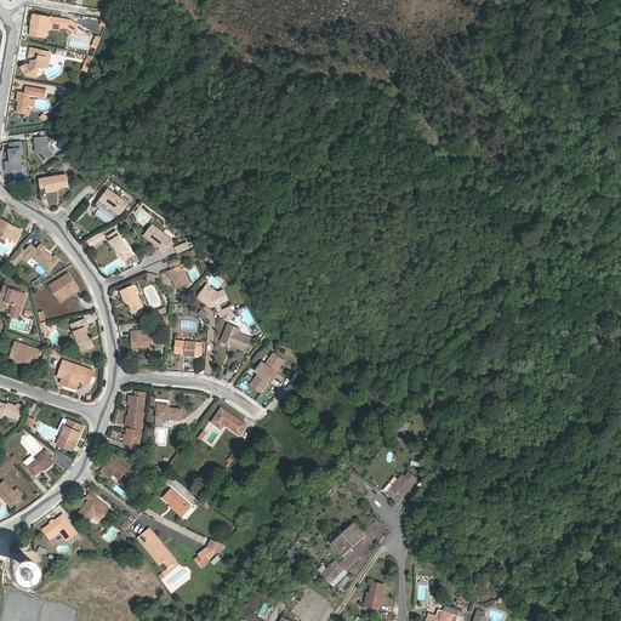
[(61,28),(63,18),(34,13),(32,23),(33,23),(33,28),(32,27),(29,35),(38,36),(39,34),(45,35),(46,30),(49,29),(50,27),(61,28)]
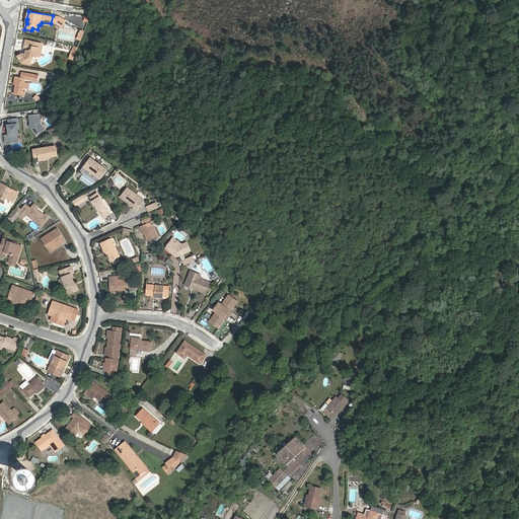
[(59,16),(56,23),(62,26),(66,20),(59,16)]
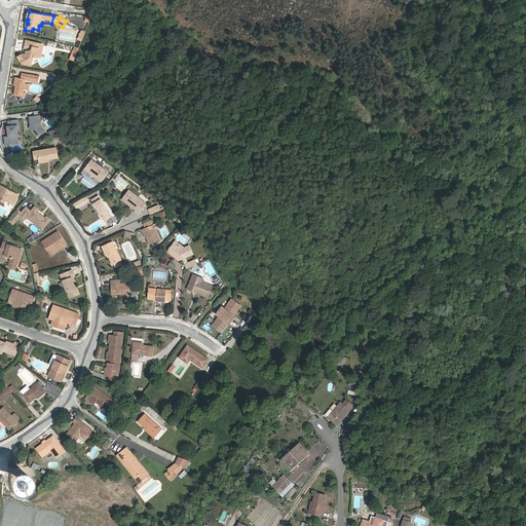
[(33,29),(32,31),(39,33),(40,27),(44,25),(51,26),(51,24),(42,23),(41,25),(39,26),(38,30),(33,29)]
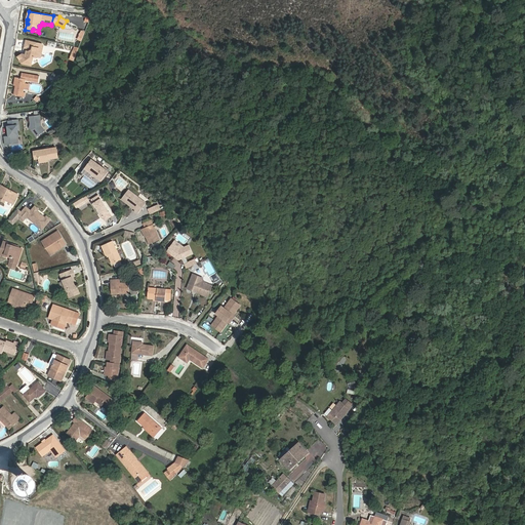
[(42,44),(27,41),(25,50),(28,50),(27,54),(23,53),(18,56),(22,63),(32,65),(34,56),(38,57),(38,56),(39,56),(39,55),(38,52),(39,49),(41,49),(42,49),(43,46),(42,44)]
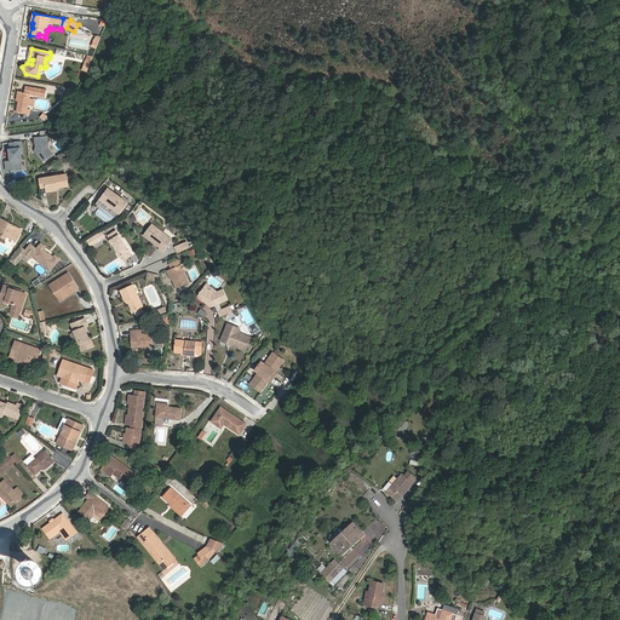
[(45,97),(46,90),(27,86),(26,93),(18,92),(17,101),(19,102),(17,112),(29,114),(30,110),(28,109),(30,95),(45,97)]
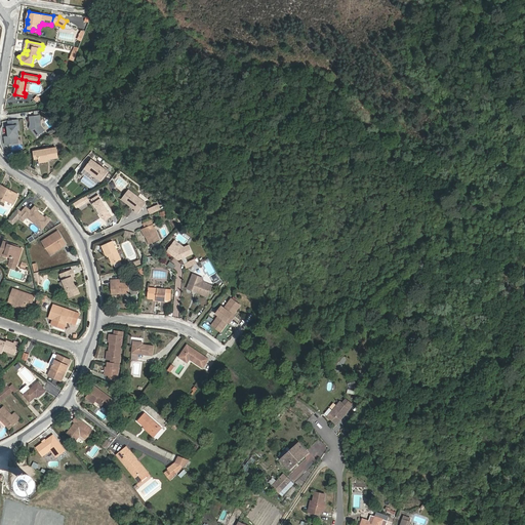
[(41,126),(40,115),(30,117),(31,124),(31,130),(37,137),(45,131),(41,126)]
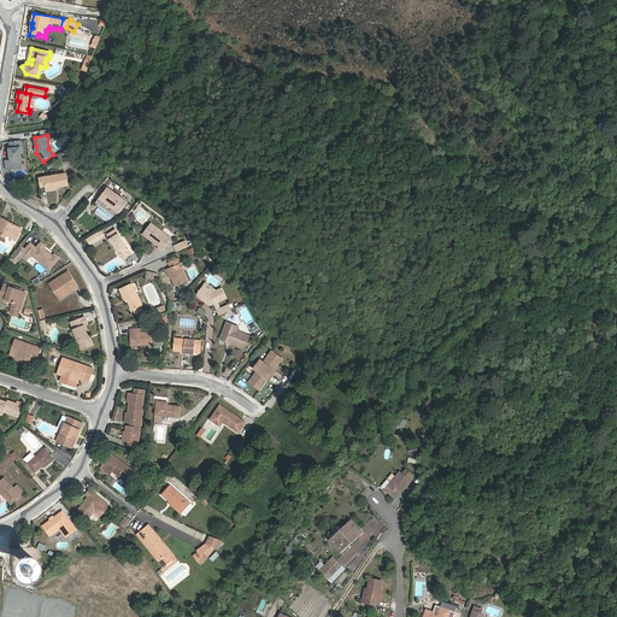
[(11,148),(10,150),(11,158),(11,160),(9,162),(6,162),(7,170),(22,168),(21,160),(22,159),(22,153),(23,153),(22,141),(10,142),(11,148)]
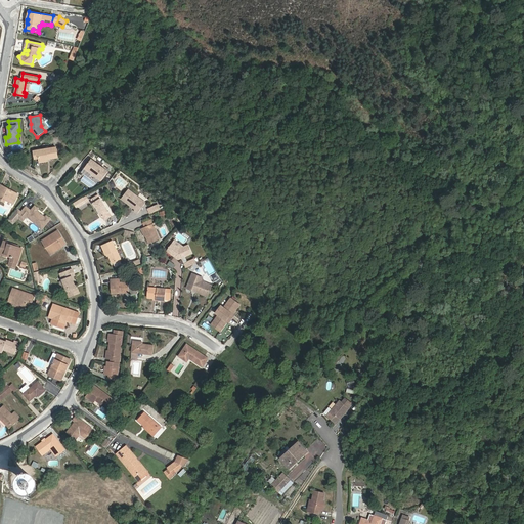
[(41,161),(48,159),(48,158),(59,156),(57,145),(35,150),(36,158),(40,158),(40,159),(41,161)]
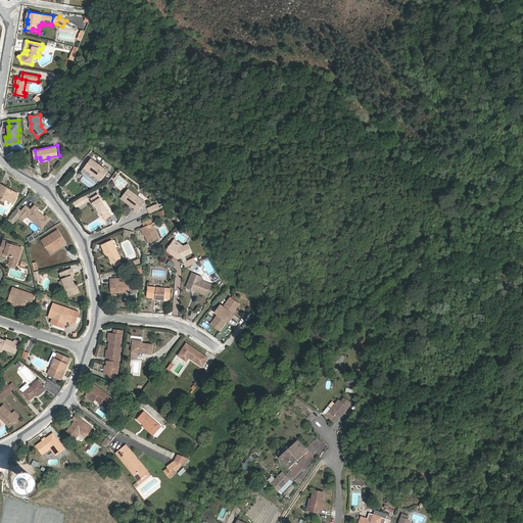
[(109,171),(92,158),(86,167),(102,179),(109,171)]
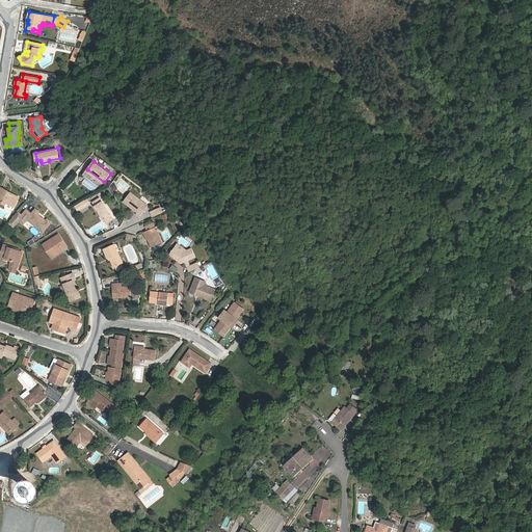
[(7,190),(0,186),(0,202),(5,205),(6,202),(15,206),(19,196),(10,192),(10,193),(7,192),(7,190)]
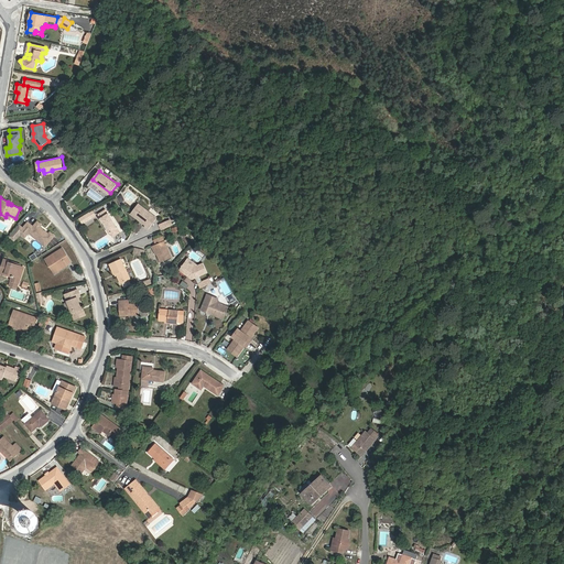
[(140,203),(132,214),(147,225),(145,226),(150,229),(159,217),(140,203)]
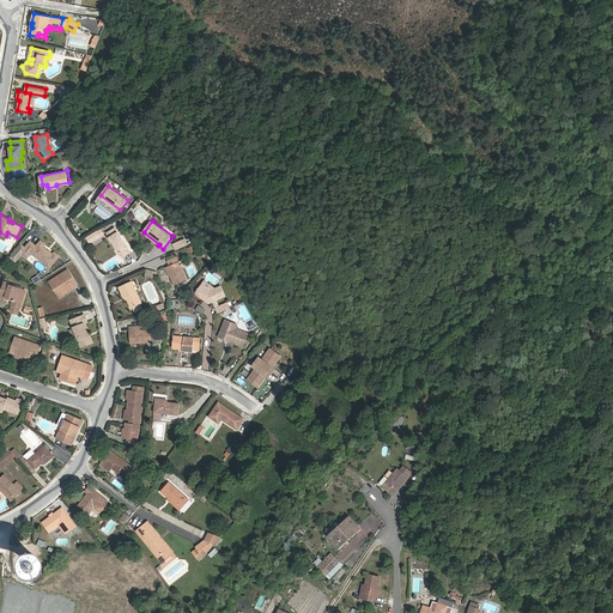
[(167,220),(163,225),(171,232),(176,228),(167,220)]
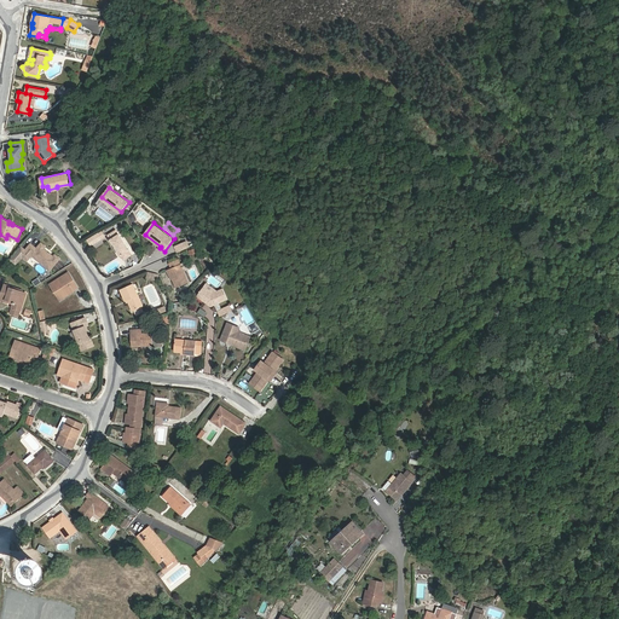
[(110,239),(114,247),(116,246),(119,250),(117,252),(121,258),(122,256),(129,250),(116,230),(108,236),(110,239)]
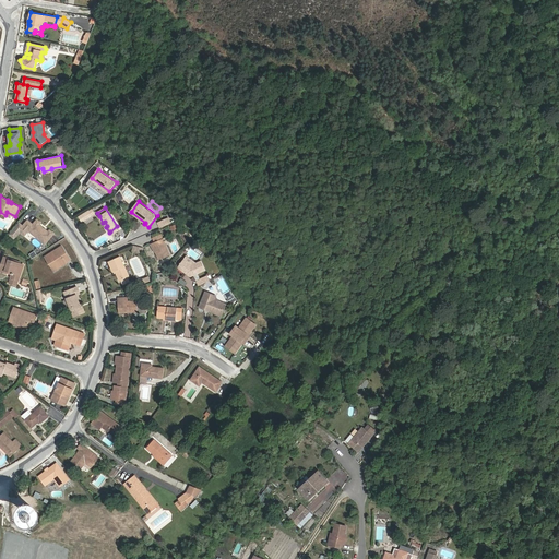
[(79,216),(82,222),(93,214),(91,210),(79,216)]
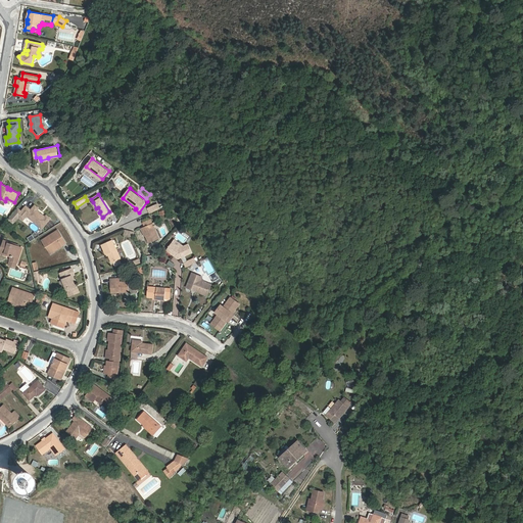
[(159,209),(157,204),(150,207),(152,212),(159,209)]
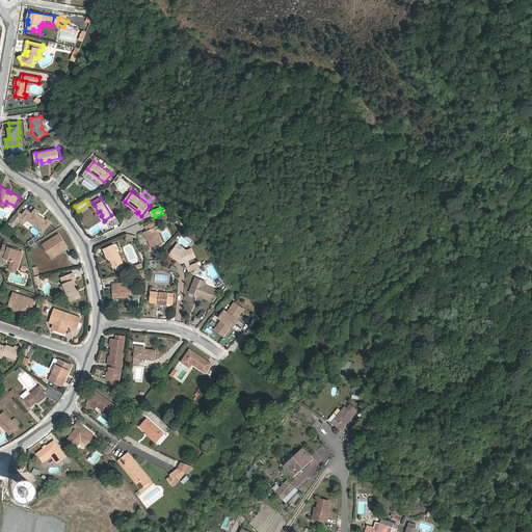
[(8,222),(12,227),(19,220),(23,223),(27,219),(28,217),(32,220),(30,222),(43,232),(51,221),(47,218),(46,220),(42,217),(42,218),(40,217),(41,216),(37,213),(38,212),(35,209),(31,213),(26,209),(21,215),(18,212),(8,222)]
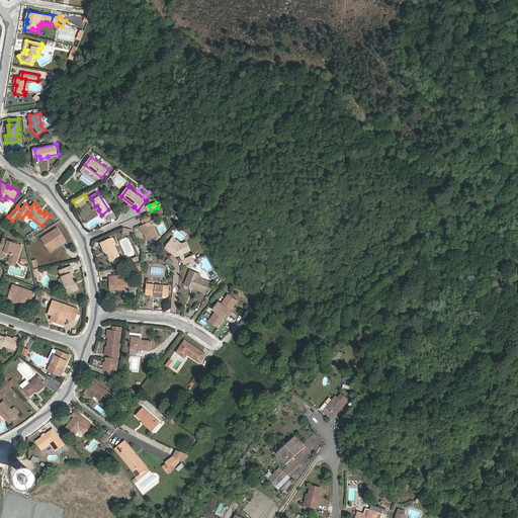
[(144,225),(142,226),(145,234),(149,241),(158,237),(150,218),(143,221),(144,225)]
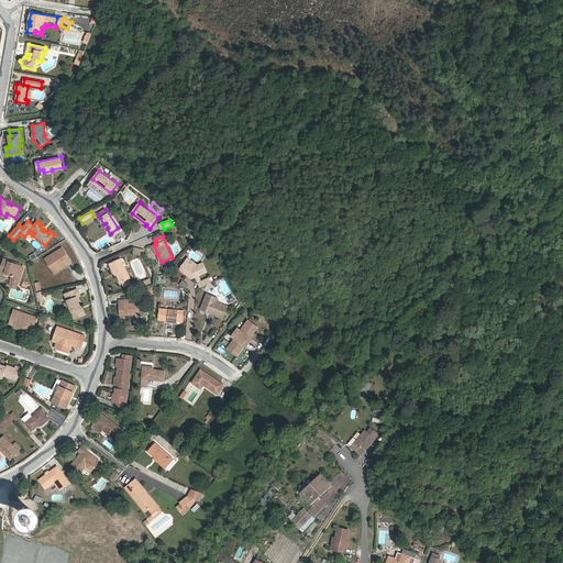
[(63,247),(45,257),(55,273),(59,269),(57,267),(66,262),(67,263),(70,261),(63,247)]
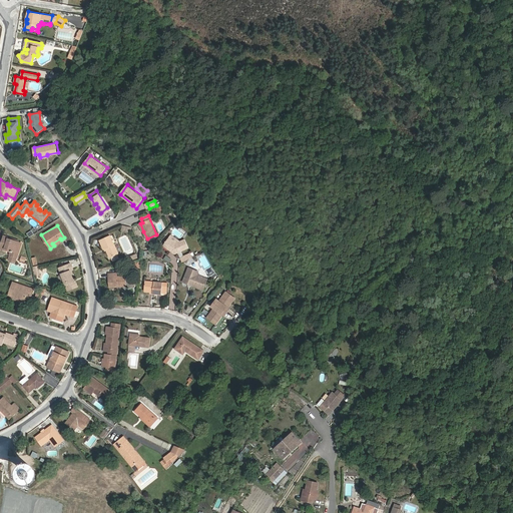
[(9,253),(17,257),(21,242),(3,236),(0,244),(0,245),(11,249),(9,253)]
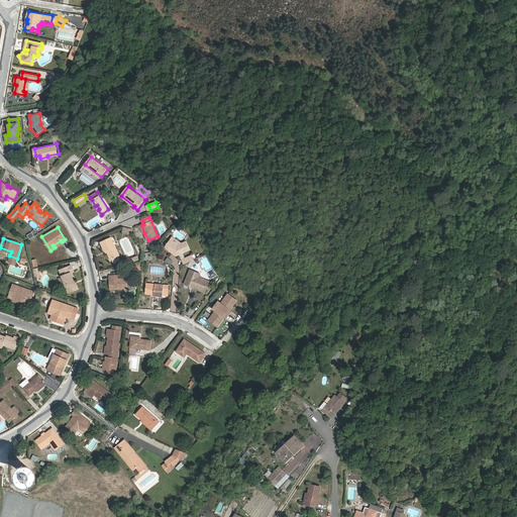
[(112,238),(101,243),(105,251),(107,250),(111,260),(119,255),(112,238)]
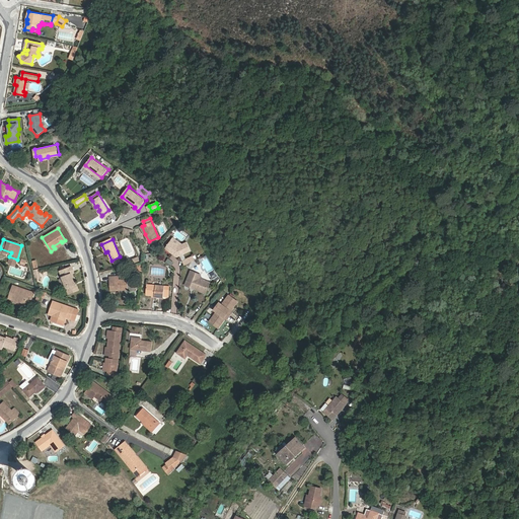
[(179,245),(170,240),(165,248),(178,256),(194,250),(190,241),(179,245)]
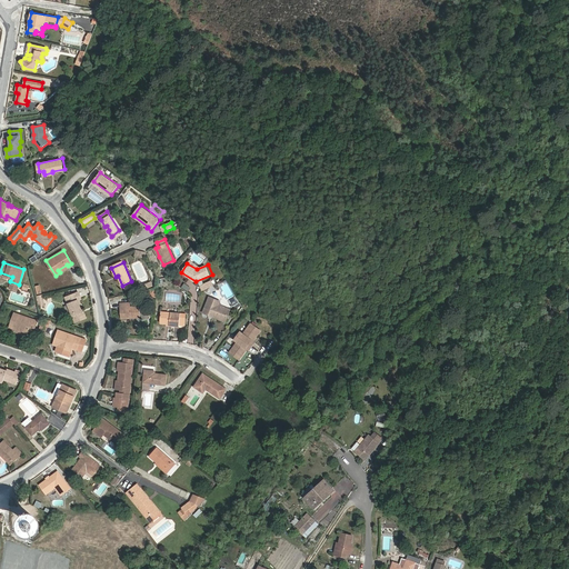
[(203,290),(216,285),(213,280),(201,285),(203,290)]
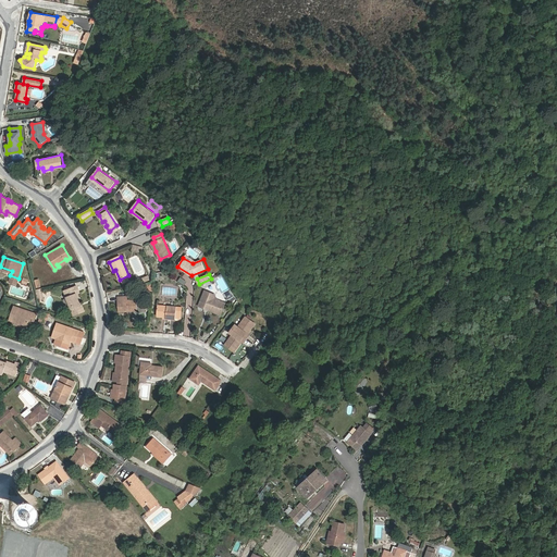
[(155,282),(149,283),(149,285),(144,286),(145,289),(147,289),(148,292),(152,291),(152,287),(155,287),(155,282)]
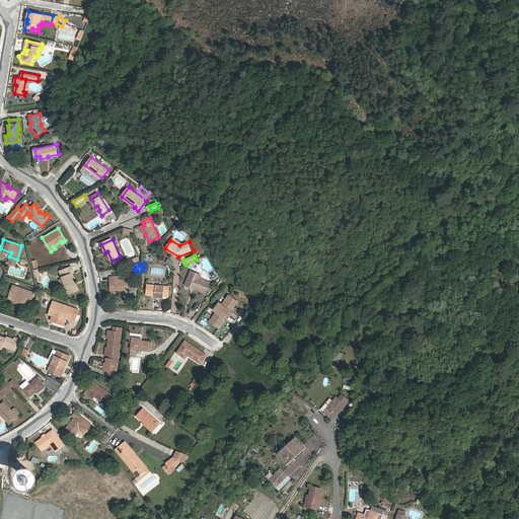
[(79,290),(77,285),(76,286),(75,284),(76,283),(73,273),(75,273),(72,267),(60,271),(69,294),(79,290)]
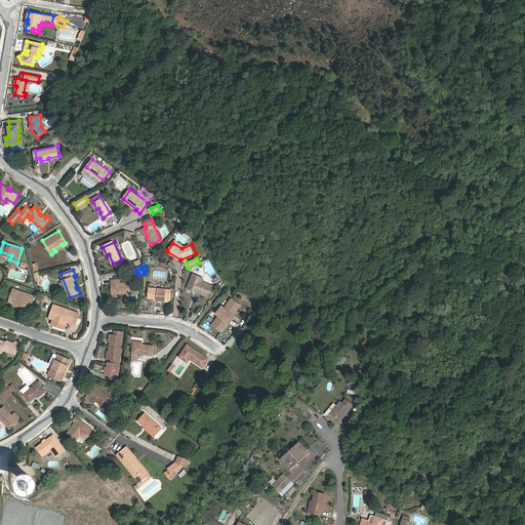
[(211,275),(214,282),(223,278),(218,272),(211,275)]
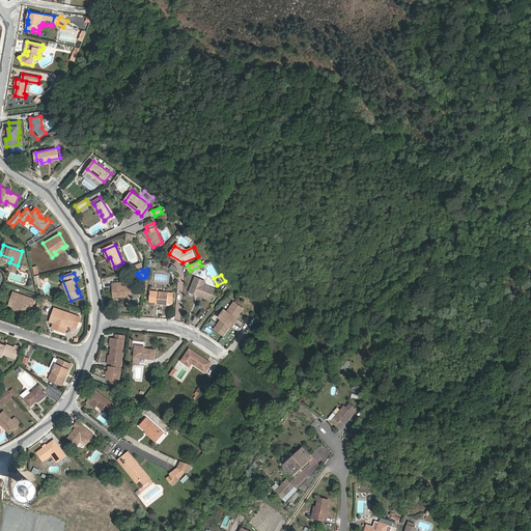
[(200,295),(212,300),(216,288),(208,285),(207,283),(205,282),(206,280),(196,277),(192,289),(201,294),(200,295)]
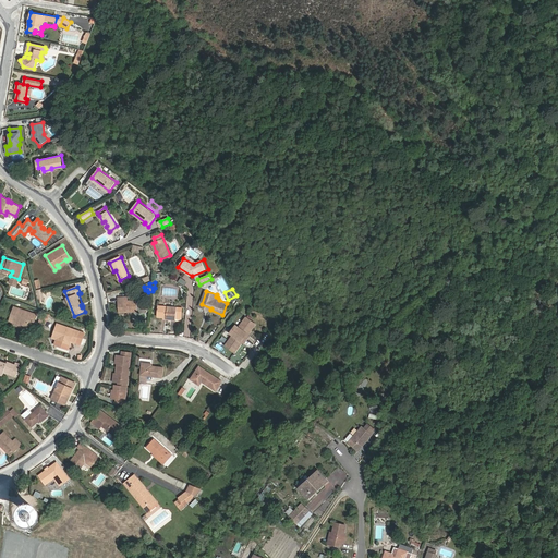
[(128,298),(119,298),(120,313),(137,312),(137,302),(128,302),(128,298)]
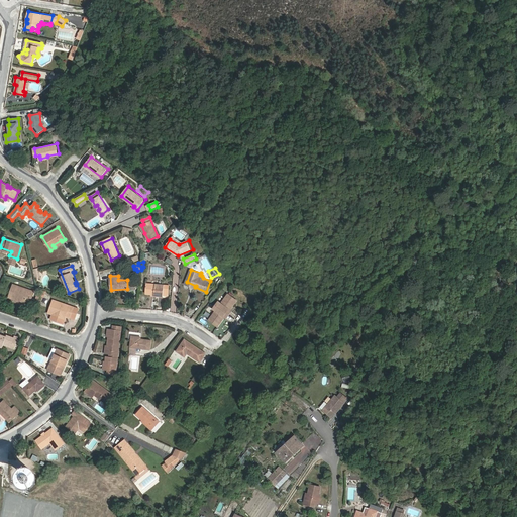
[(9,297),(13,298),(26,302),(26,300),(31,301),(34,291),(13,284),(9,297)]
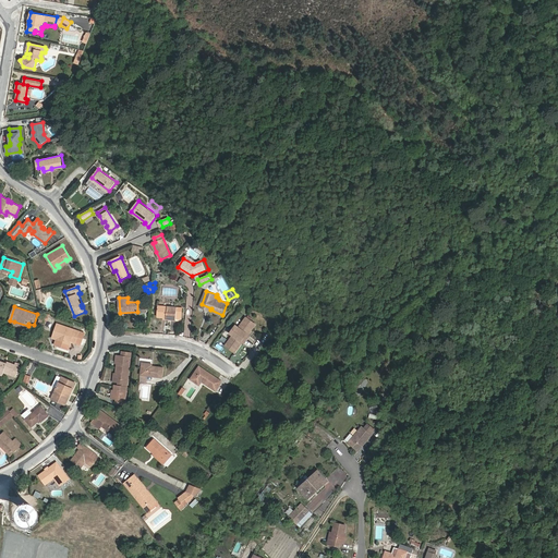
[(158,317),(164,317),(168,318),(167,319),(177,320),(177,319),(178,307),(158,306),(158,317)]
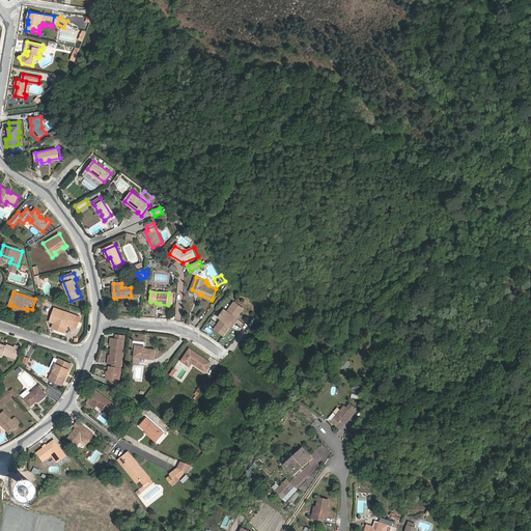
[(39,309),(40,305),(46,306),(47,300),(44,299),(44,301),(38,300),(36,309),(39,309)]
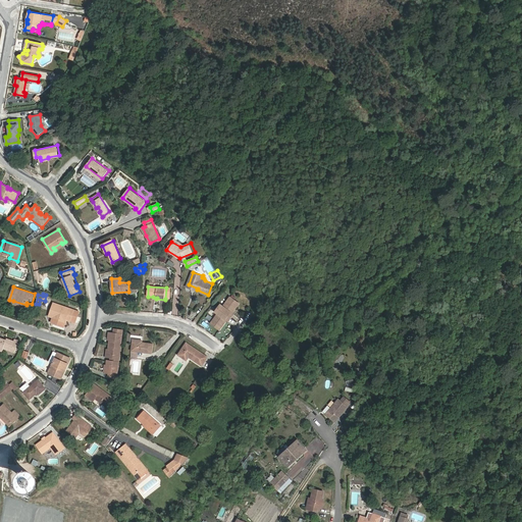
[(224,306),(222,308),(221,310),(228,315),(231,312),(233,313),(240,304),(231,297),(224,306)]
